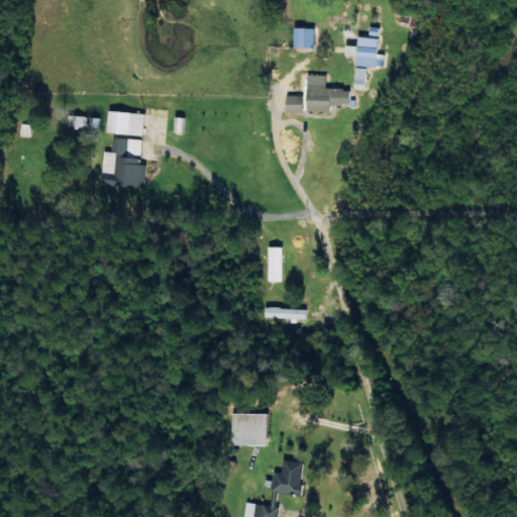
[(304,27),(293,27),(293,47),(304,47),(304,27)]
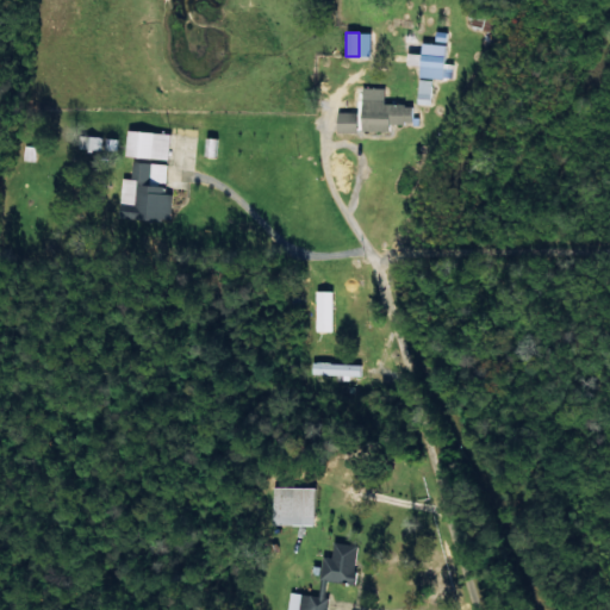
[(444,44),(421,42),(419,54),(408,53),(406,63),(418,66),(418,76),(450,80),(453,63),(443,62),(444,44)]
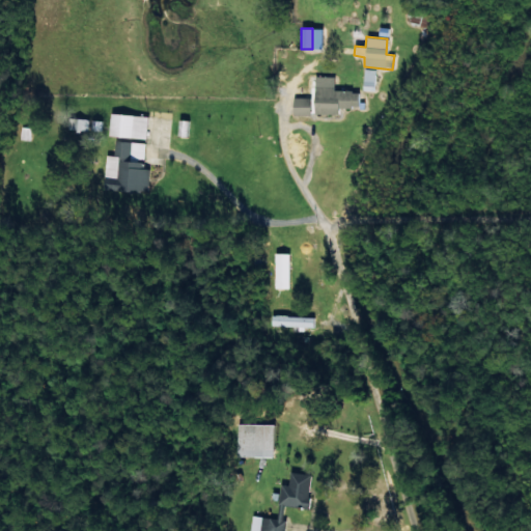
[(374,90),(375,68),(364,68),(363,90),(374,90)]
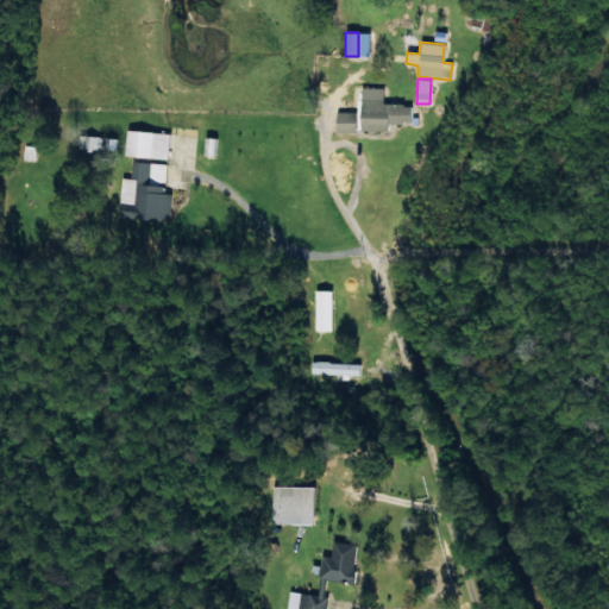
[(412,124),(412,102),(356,102),(356,131),(388,131),(388,124),(412,124)]
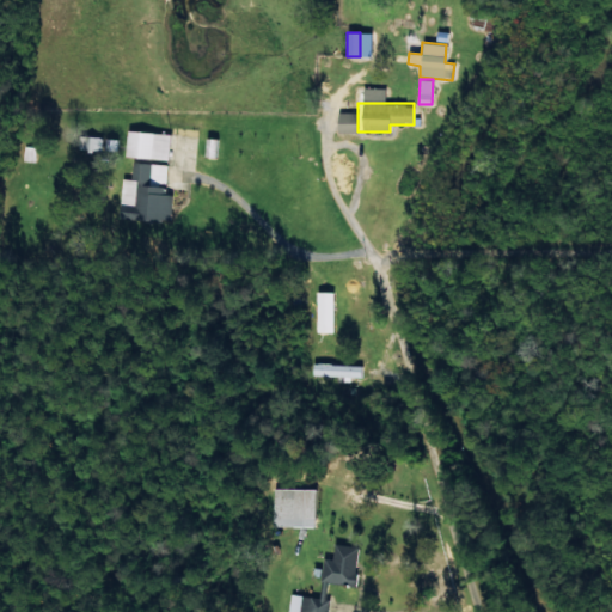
[(126,158),(169,159),(170,133),(127,132),(126,158)]
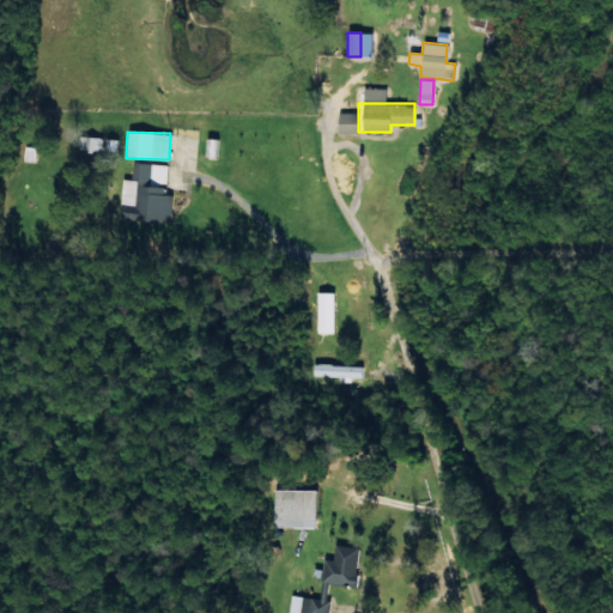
[(168,164),(133,162),(132,180),(122,178),(120,219),(169,223),(171,194),(165,194),(168,164)]
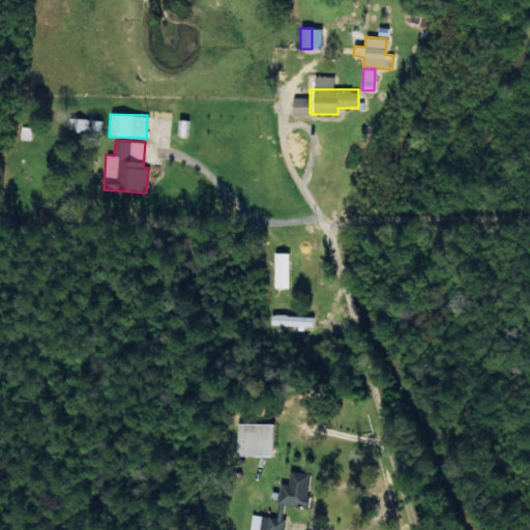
[(291,316),(291,306),(271,306),(271,326),(313,328),(313,317),(291,316)]
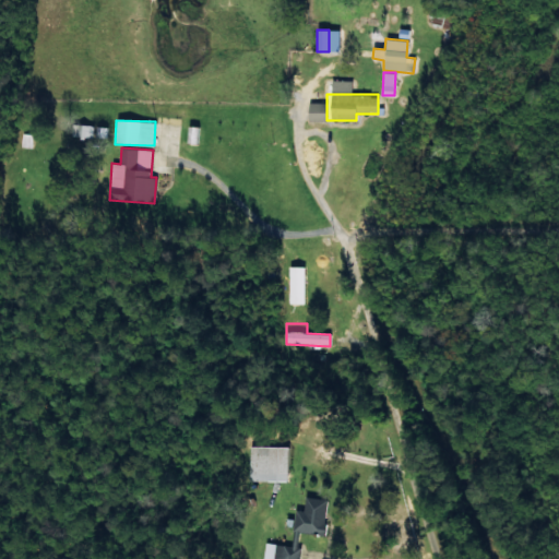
[(248,480),(287,482),(288,447),(249,445),(248,480)]
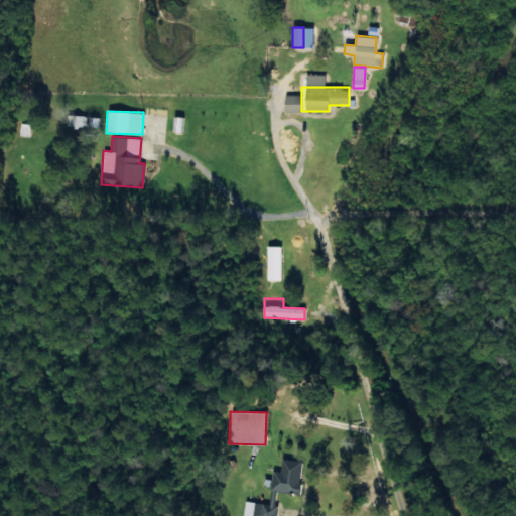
[(275,515),(279,491),(298,494),(303,461),(282,458),(280,472),(273,471),(268,504),(255,502),(252,515),(275,515)]
